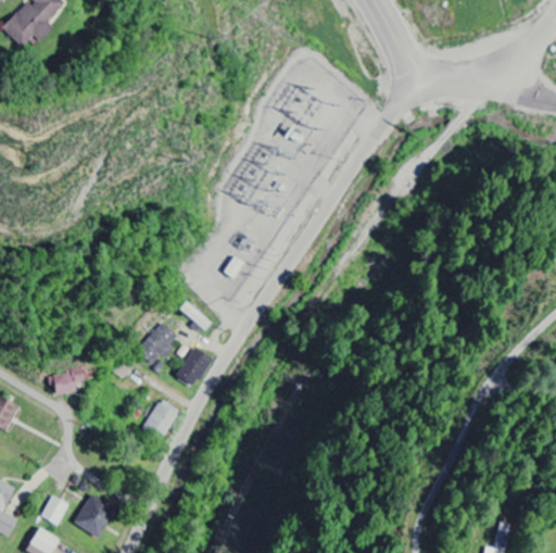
[(1,25),(21,46),(33,34),(39,40),(53,27),(46,20),(63,3),(60,0),(28,0),(1,25)]
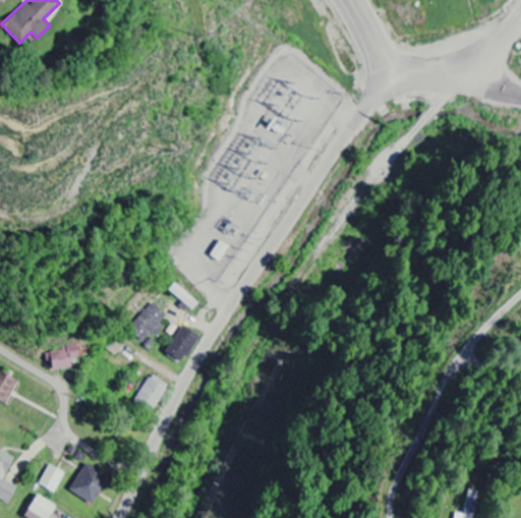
[(218,260),(228,245),(220,239),(210,253),(218,260)]
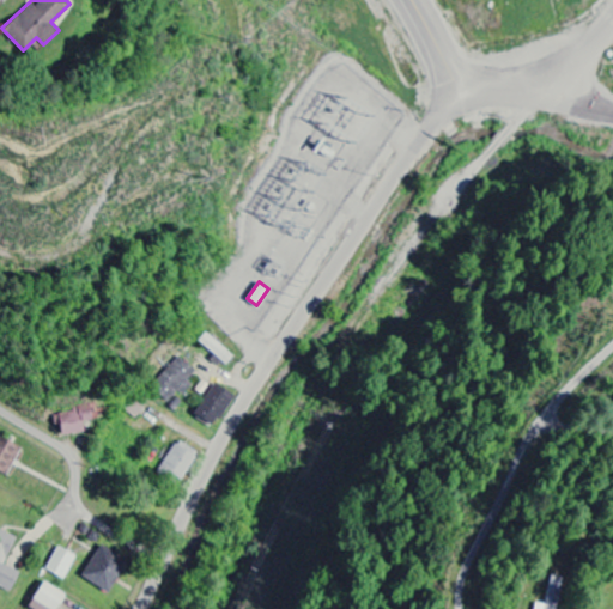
[(235,355),(207,330),(200,339),(226,363),(235,355)]
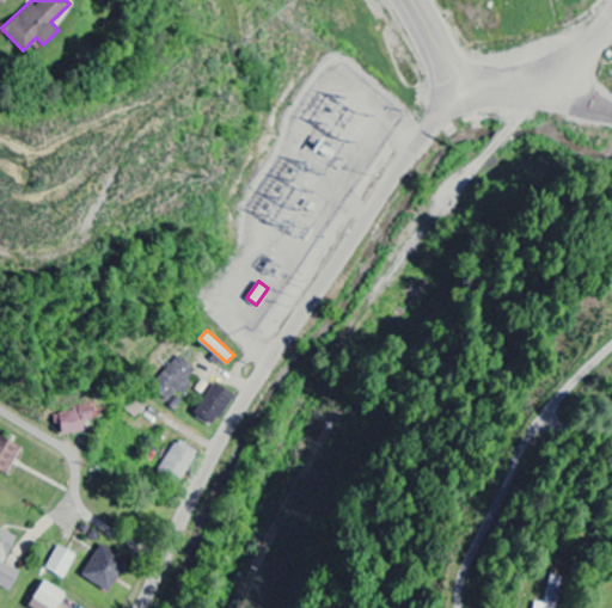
[(152,384),(170,400),(188,381),(187,379),(196,369),(179,354),(152,384)]
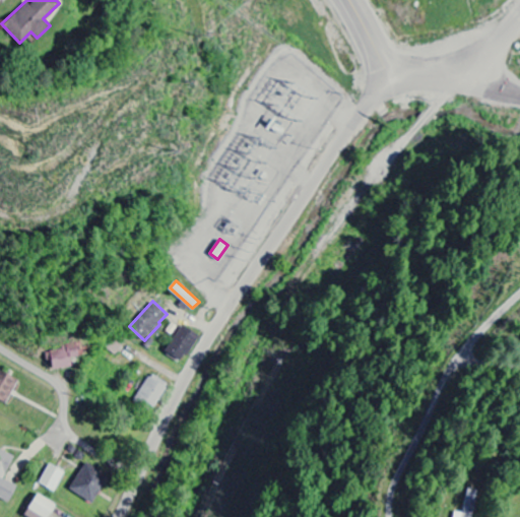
[(199,335),(182,324),(164,349),(181,362),(199,335)]
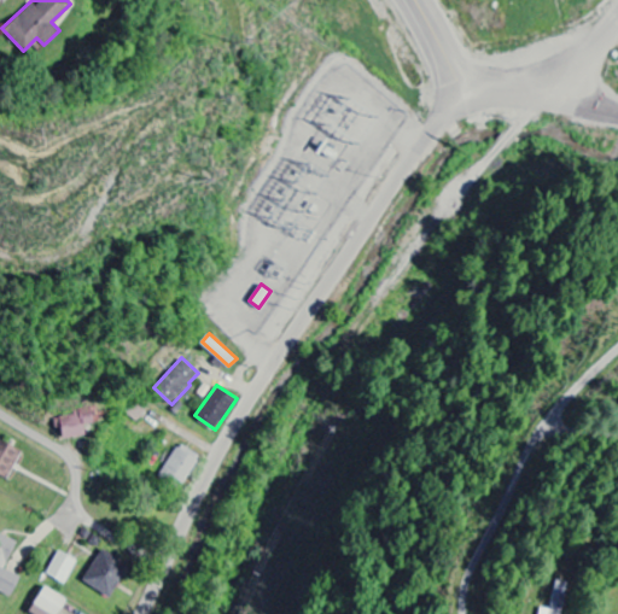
[(62,437),(85,436),(85,424),(93,422),(93,411),(60,413),(62,437)]
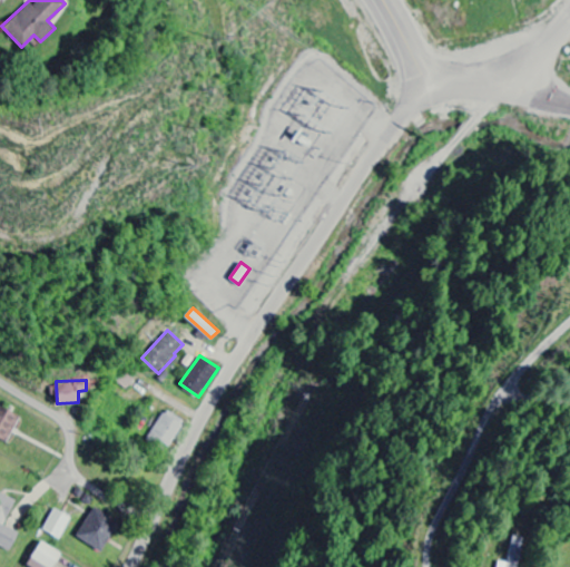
[(0,436),(8,440),(18,414),(0,406),(0,436)]
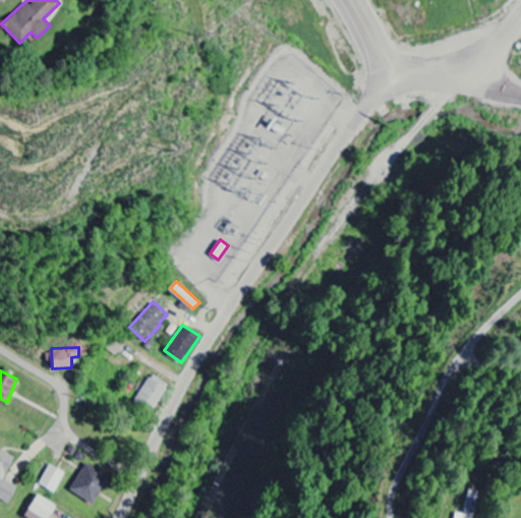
[(152,410),(168,384),(151,372),(134,400),(152,410)]
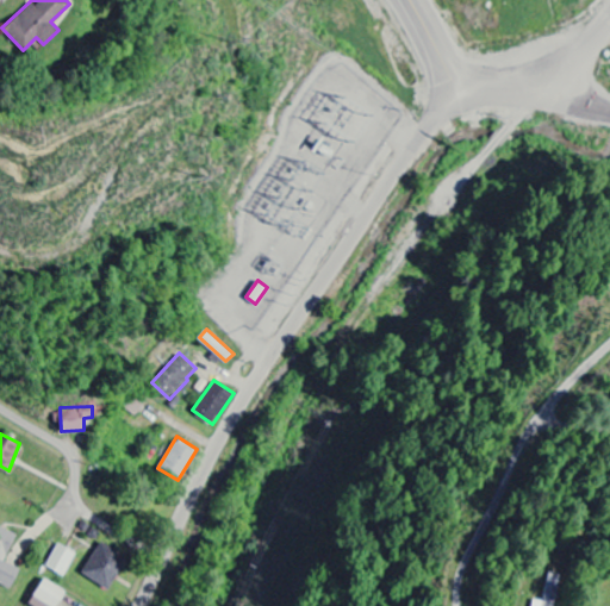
[(0,581),(11,586),(19,567),(4,561),(16,532),(0,525),(0,581)]
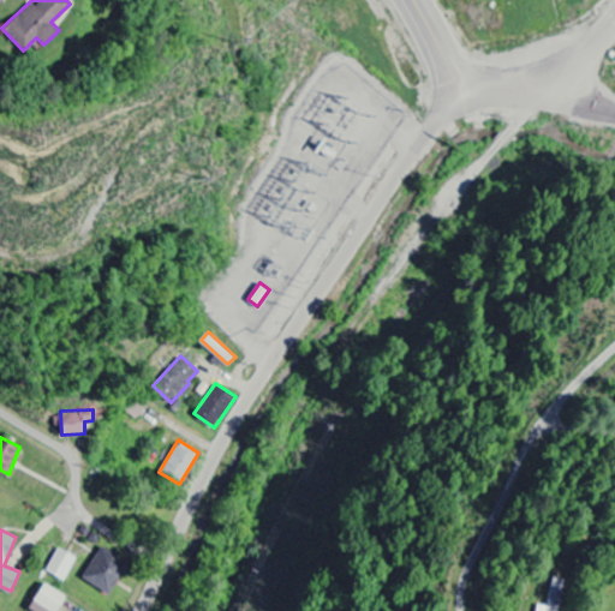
[(107,593),(127,562),(101,545),(81,576),(107,593)]
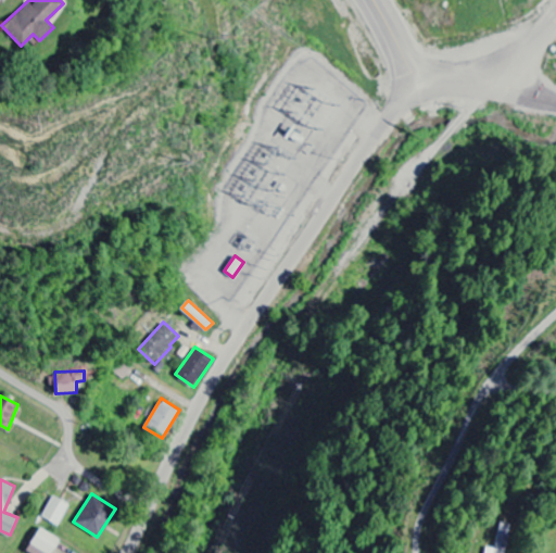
[(59,525),(70,503),(52,494),(41,516),(59,525)]
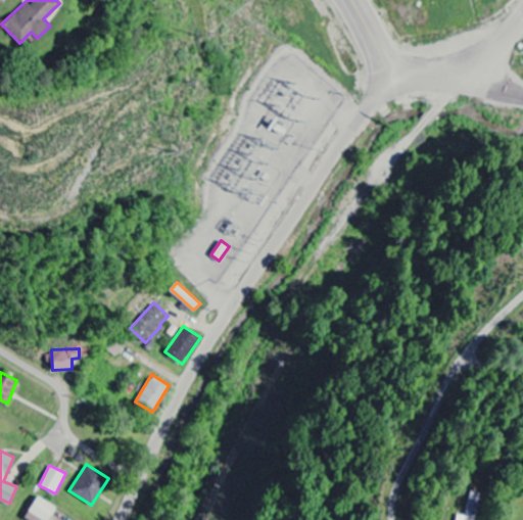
[(467,515),(457,514),(455,519),(475,519),(480,491),(470,490),(467,515)]
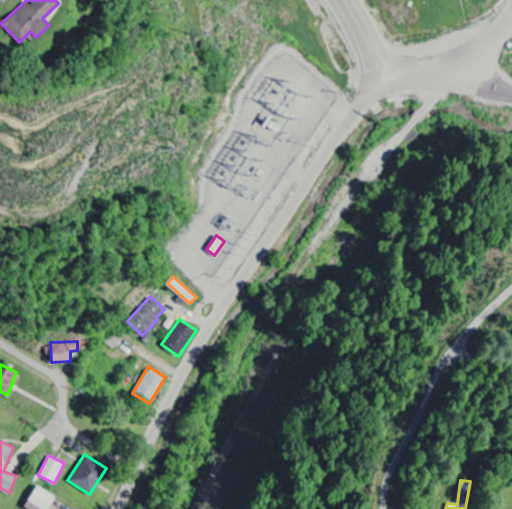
[(46,508),(54,495),(34,485),(23,507),(26,508),(46,508)]
